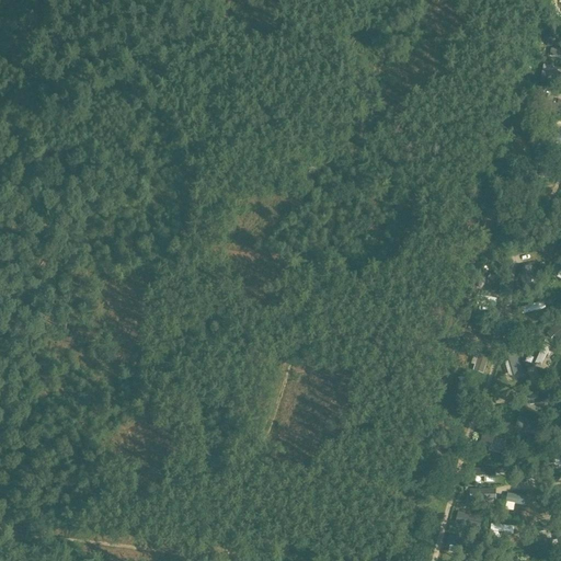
[(560,50),(551,49),(550,56),(560,58),(560,50)]
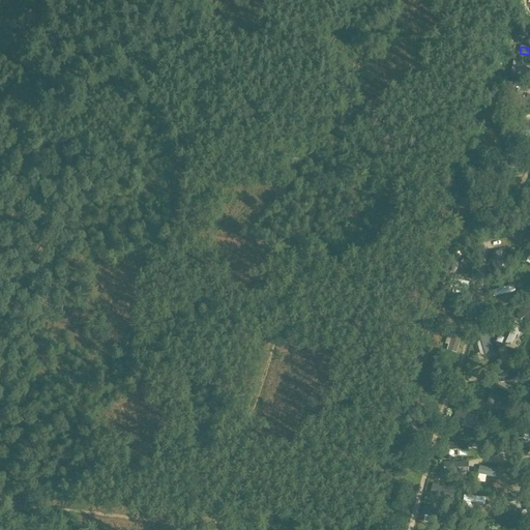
[(529,71),(511,68),(510,78),(529,81),(529,71)]
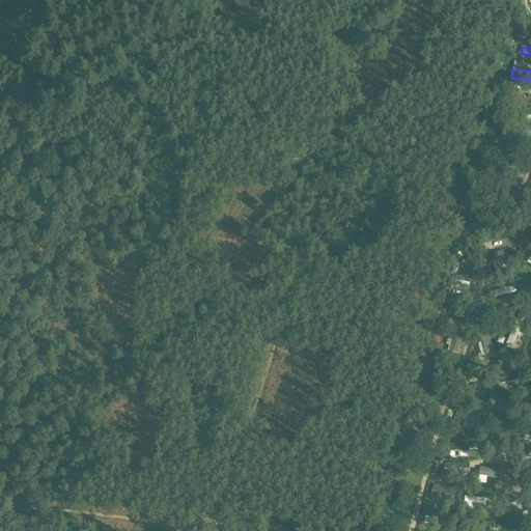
[(530,99),(518,96),(516,103),(530,106),(530,99)]
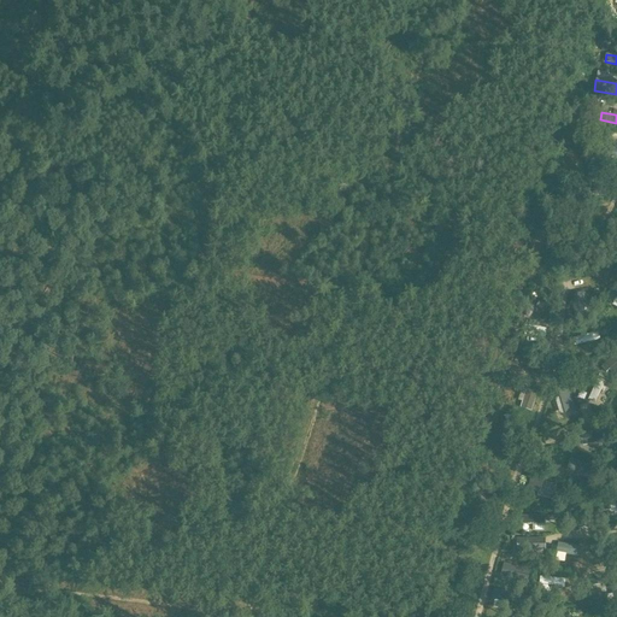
[(616,148),(597,146),(595,154),(616,157),(616,148)]
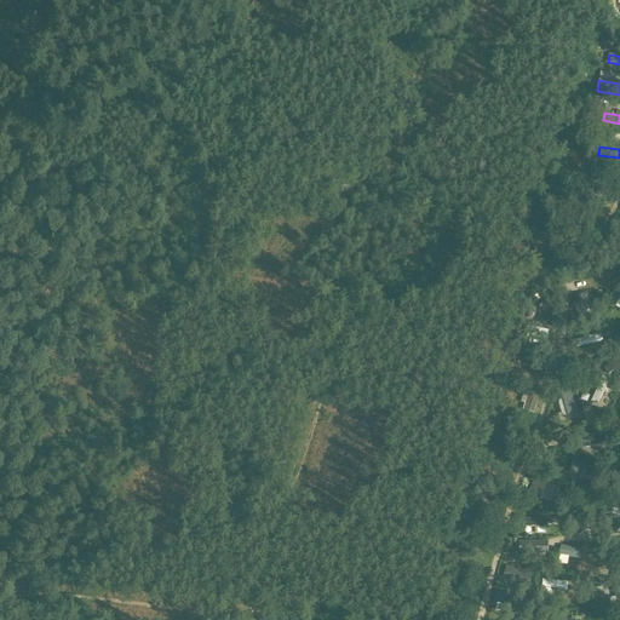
[(585,187),(585,195),(606,197),(607,189),(585,187)]
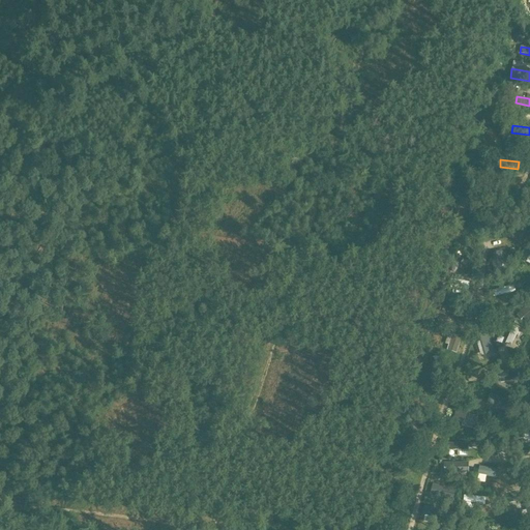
[(500,253),(491,254),(493,272),(502,271),(500,253)]
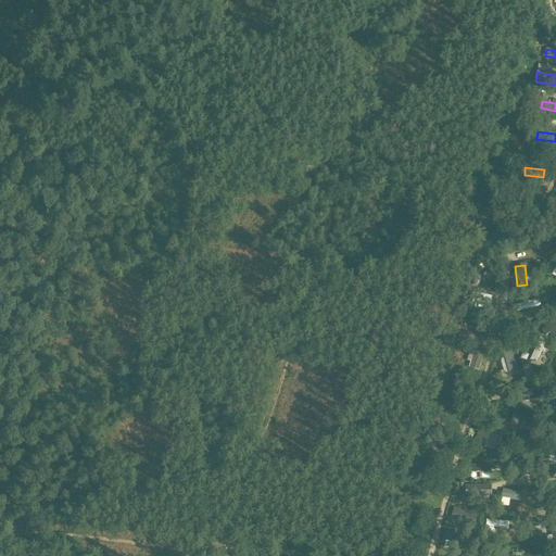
[(472,293),(471,301),(490,304),(492,297),(472,293)]
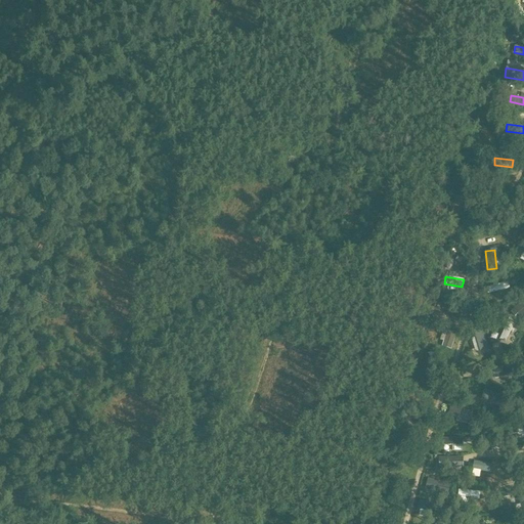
[(508,282),(486,288),(487,294),(509,288),(508,282)]
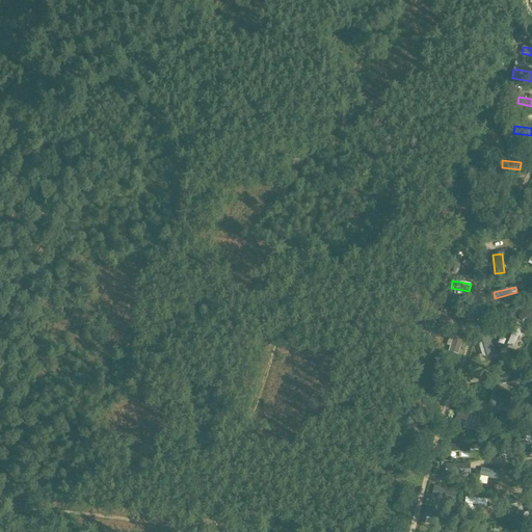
[(531,308),(530,306),(519,317),(523,321),(525,319),(531,312),(531,308)]
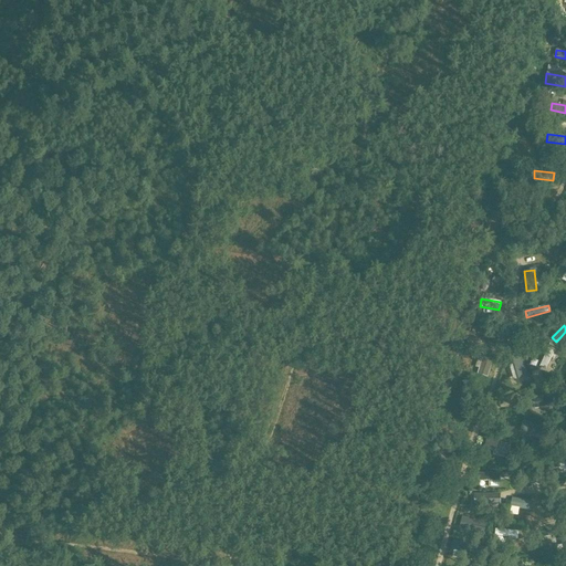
[(547,349),(540,367),(545,369),(554,353),(547,349)]
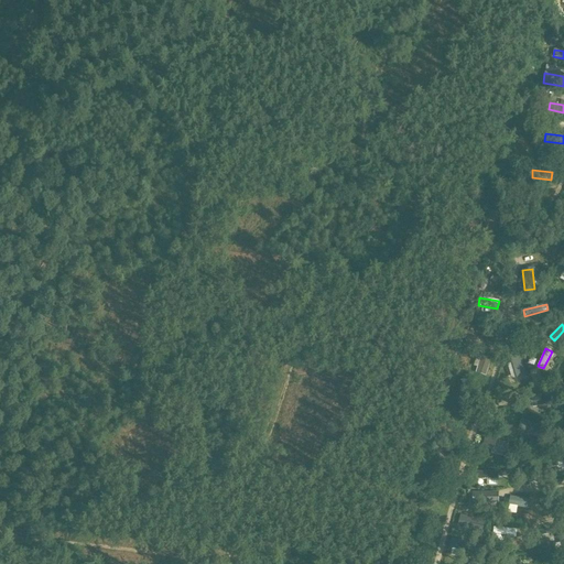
[(484,349),(476,373),(485,376),(492,351),(484,349)]
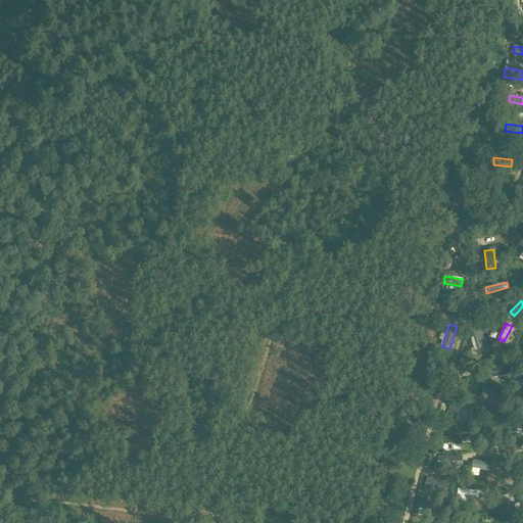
[(481,327),(472,329),(479,351),(487,349),(481,327)]
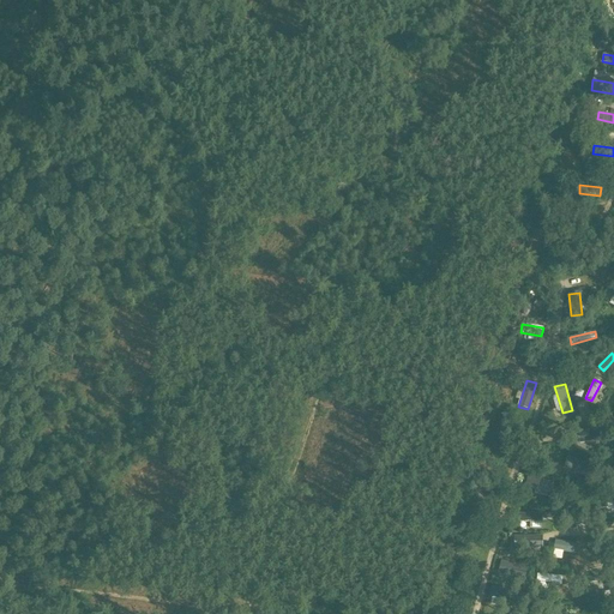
[(606,428),(578,432),(579,443),(581,444),(584,443),(585,443),(607,439),(606,428)]
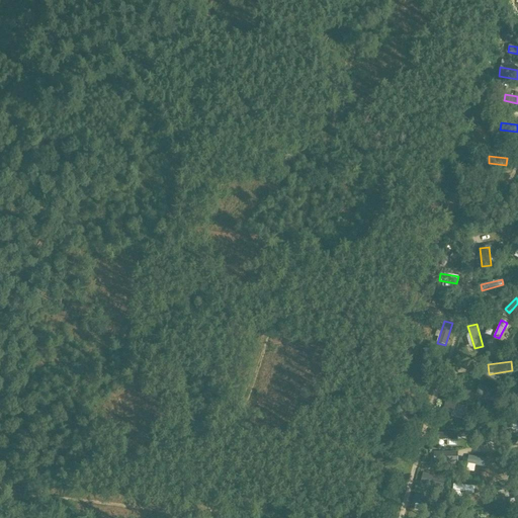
[(480,385),(477,395),(480,397),(481,396),(498,402),(501,394),(480,385)]
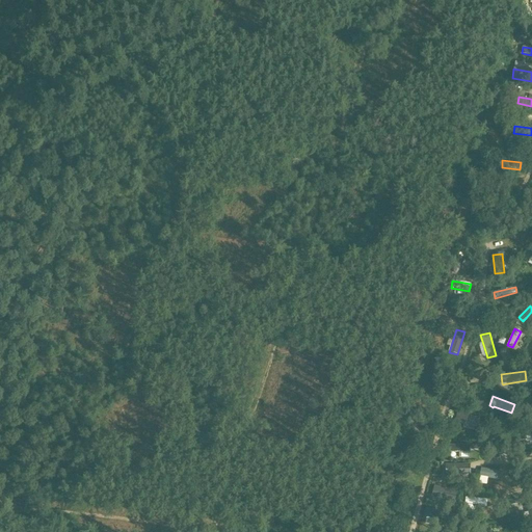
[(456,414),(455,421),(463,423),(462,427),(474,430),(475,425),(477,425),(478,418),(456,414)]
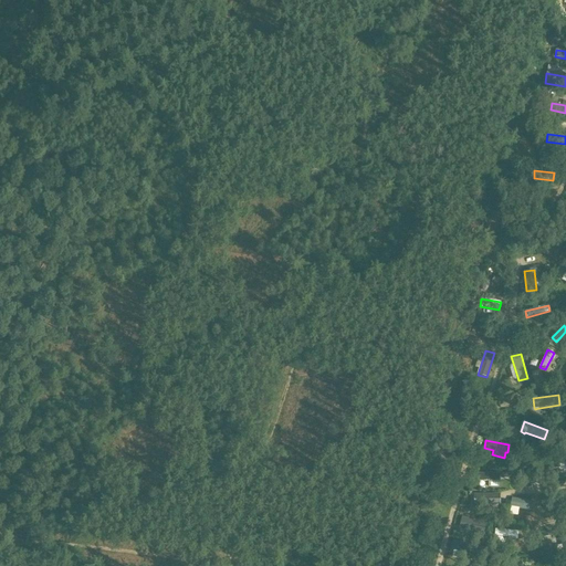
[(500,493),(474,494),(474,504),(500,504),(500,493)]
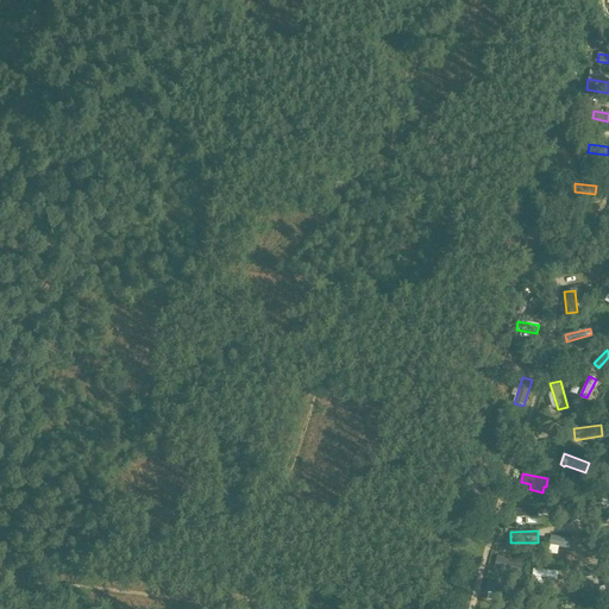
[(550,537),(548,545),(571,550),(572,540),(550,537)]
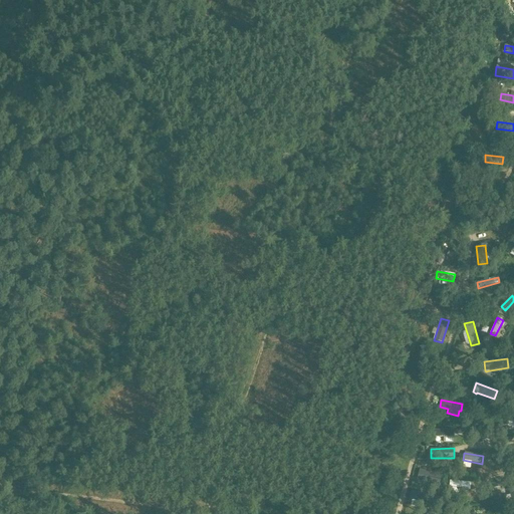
[(419,469),(417,478),(440,483),(442,474),(419,469)]
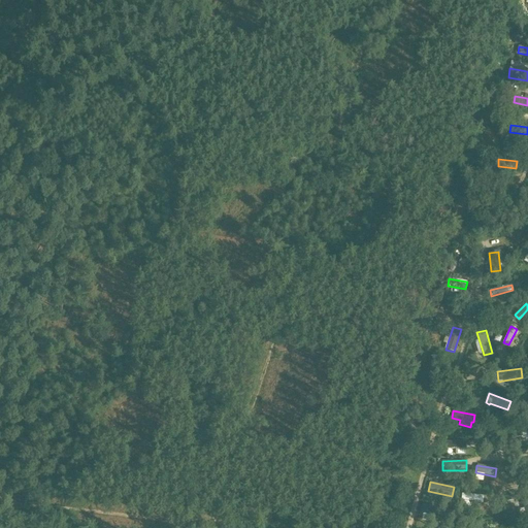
[(425,503),(423,513),(446,519),(448,509),(425,503)]
